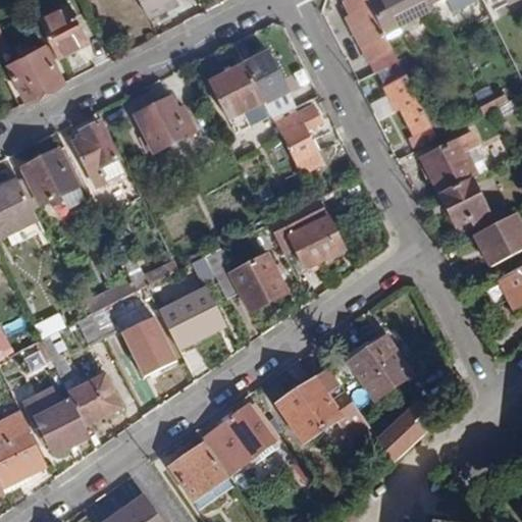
[(175,3),(173,0),(142,0),(150,15),(175,3)]
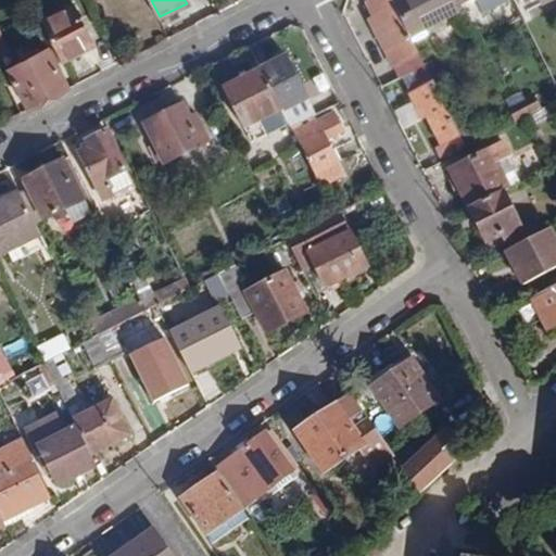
[(418,54),(409,36),(391,0),(373,0),(368,3),(376,17),(370,20),(394,66),(400,78),(425,66),(418,54)]
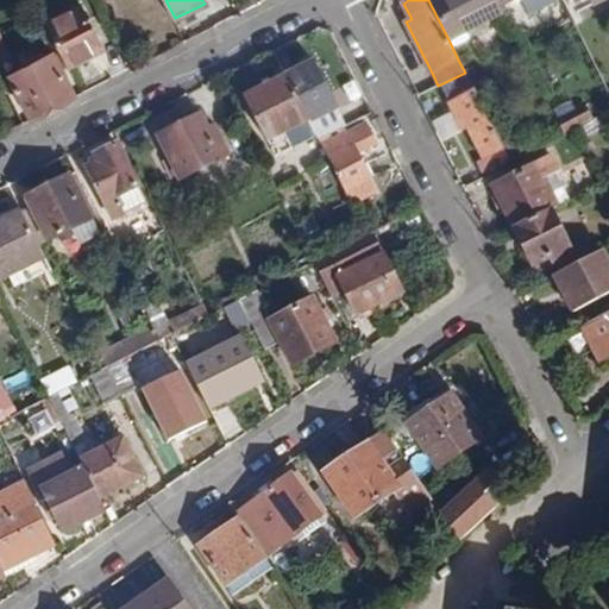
[(495,0),(428,0),(449,39),(502,13),(495,0)]
